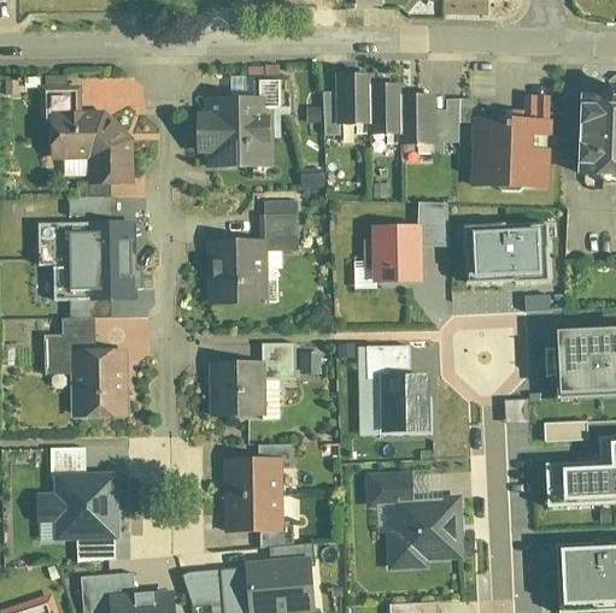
[(371,71),(340,71),(340,122),(373,122),(371,81),(371,71)]
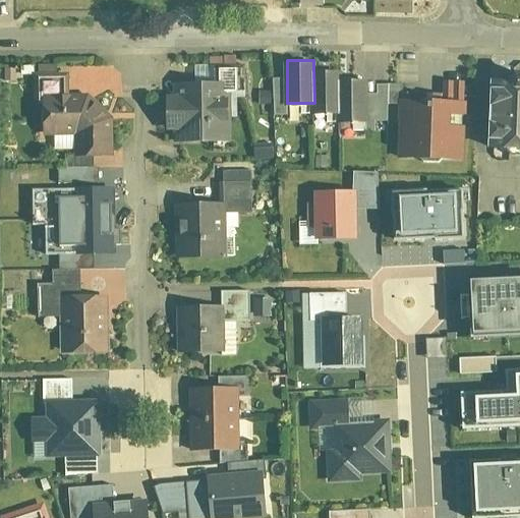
[(341,68),(313,68),(314,103),(314,111),(341,110),(341,77),(341,68)]
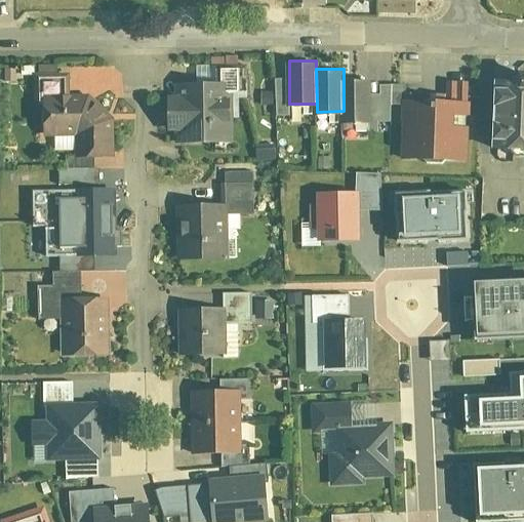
[(68,76),(37,76),(37,97),(42,97),(68,97),(68,76)]
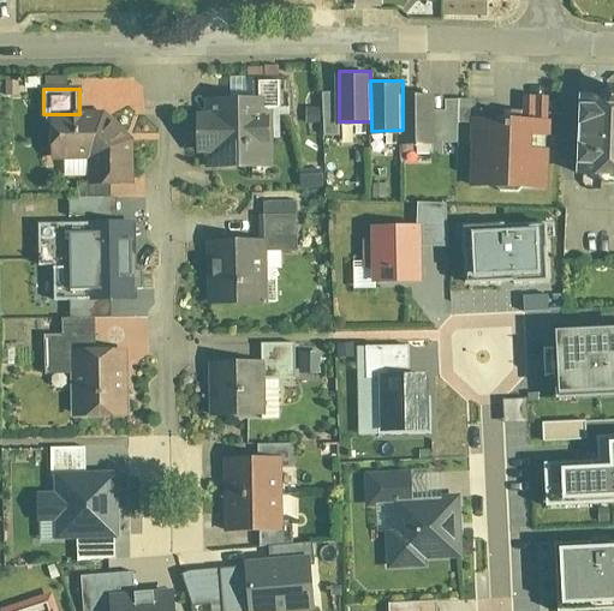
[(276,89),(202,90),(203,174),(278,173),(276,89)]
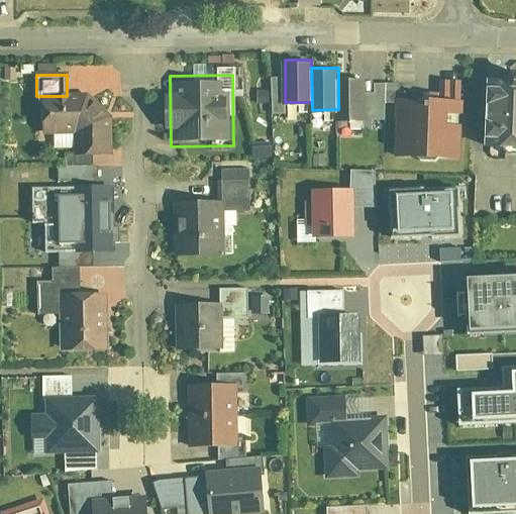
[(515,77),(482,76),(480,143),(515,144),(515,77)]
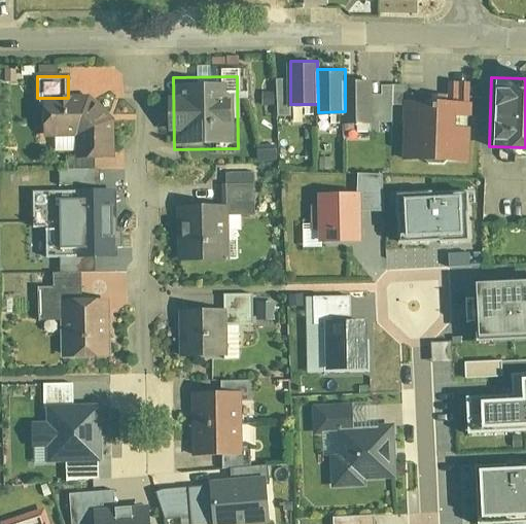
[(372,78),(345,78),(345,111),(345,121),(372,121),(372,78)]
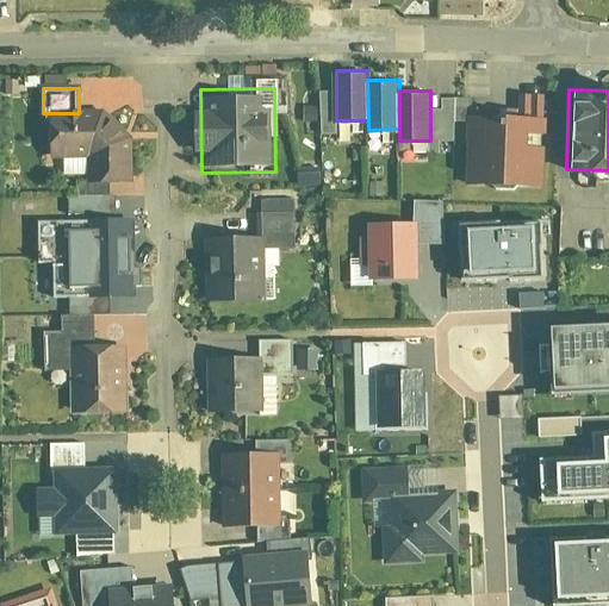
[(79,113),(49,113),(50,155),(88,154),(88,182),(131,181),(131,137),(105,137),(105,113),(79,113)]
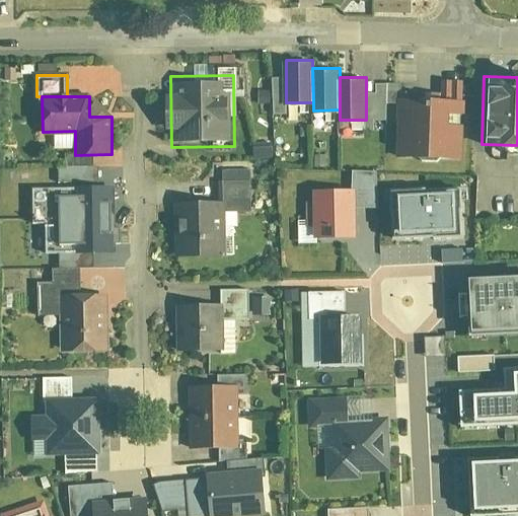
[(465,99),(397,97),(395,161),(463,163),(465,99)]
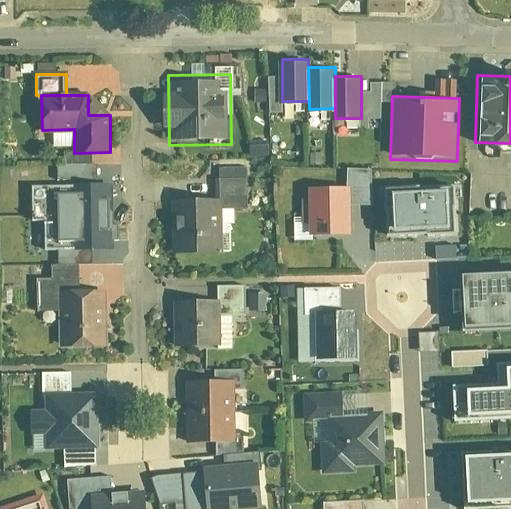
[(108,183),(42,185),(45,247),(110,244),(108,183)]
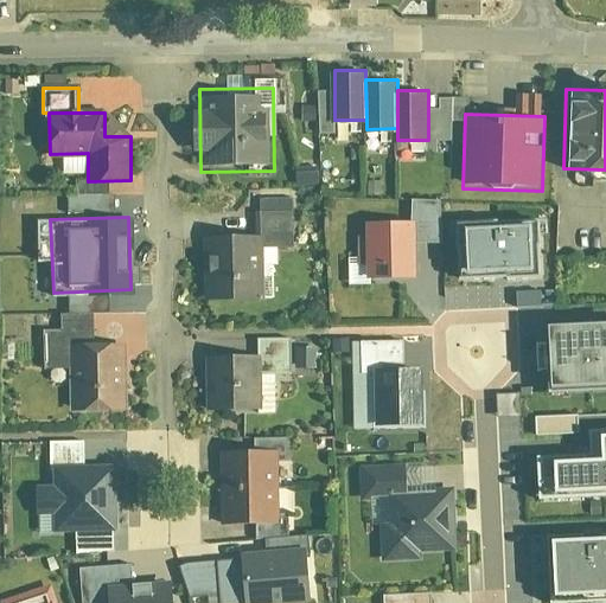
[(543,217),(450,218),(452,283),(546,281),(543,217)]
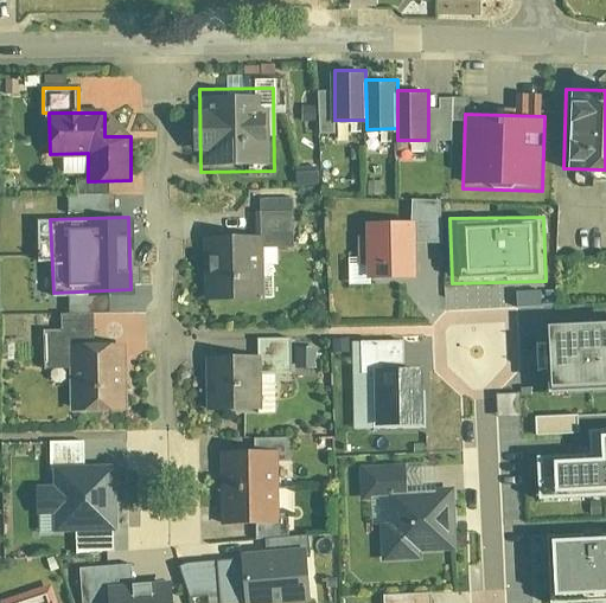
[(416,220),(368,218),(367,274),(414,275),(416,220)]
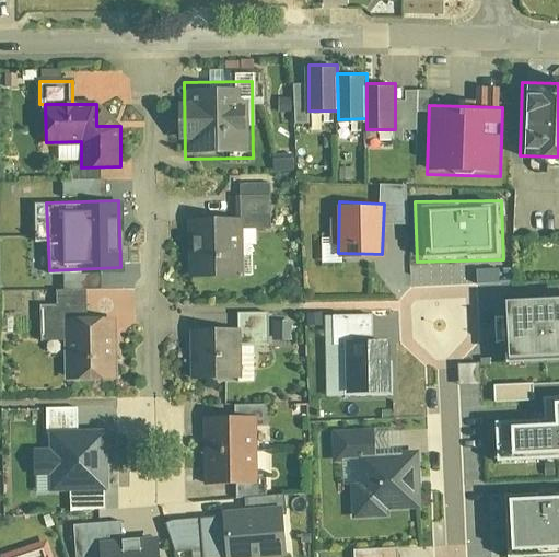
[(245,216),(195,217),(196,279),(236,279),(236,259),(245,259),(245,216)]
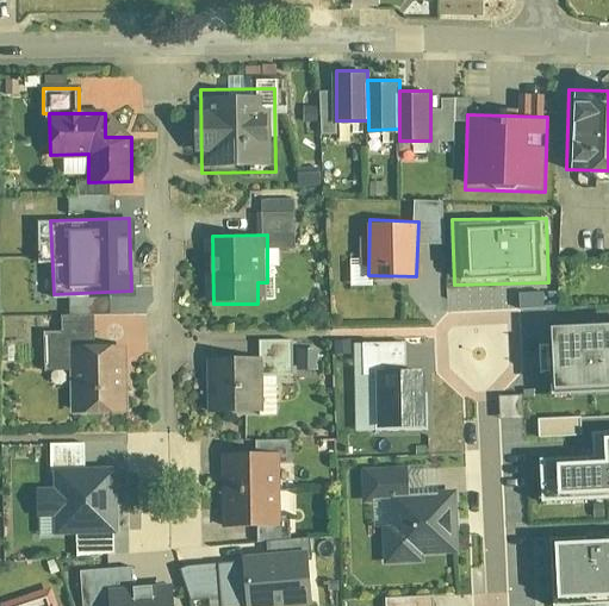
[(608,326),(539,328),(541,393),(608,391),(608,326)]
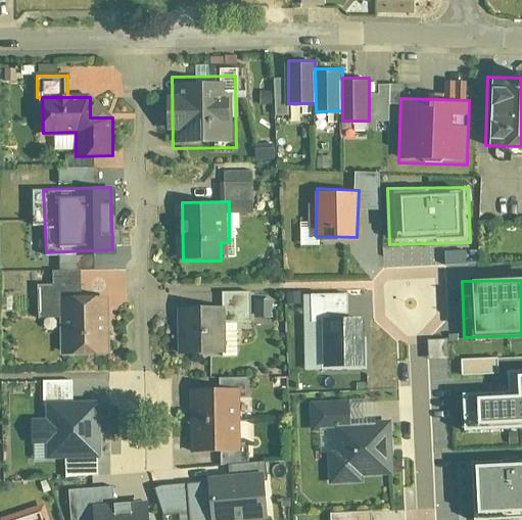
[(109,297),(64,298),(66,356),(111,353),(109,297)]
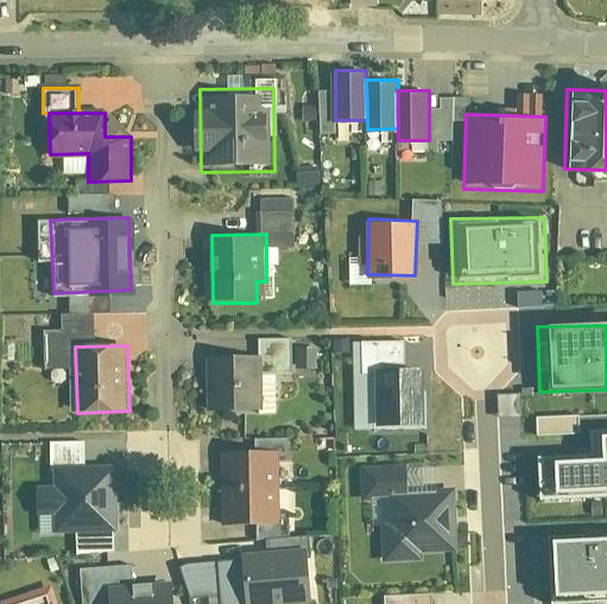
[(260,358),(210,360),(212,414),(261,413),(260,358)]
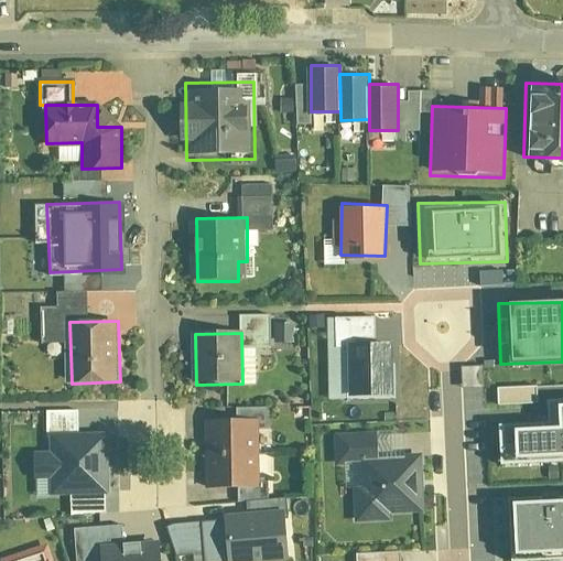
[(390,352),(349,353),(350,401),(390,401),(390,352)]
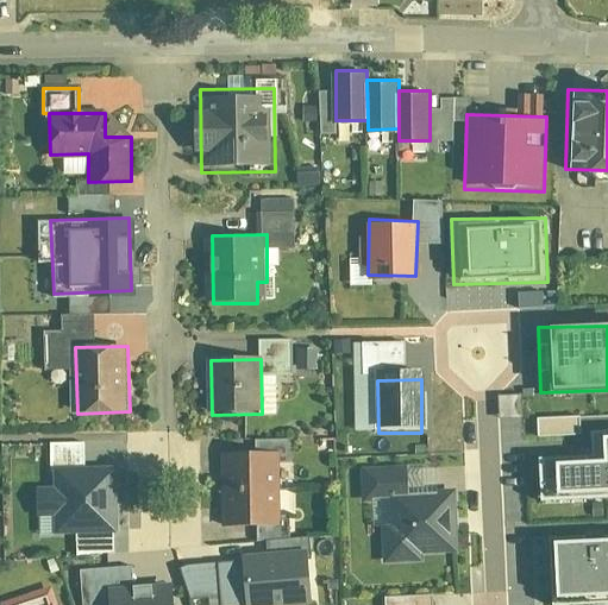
[(577,432),(576,414),(533,416),(534,434),(577,432)]
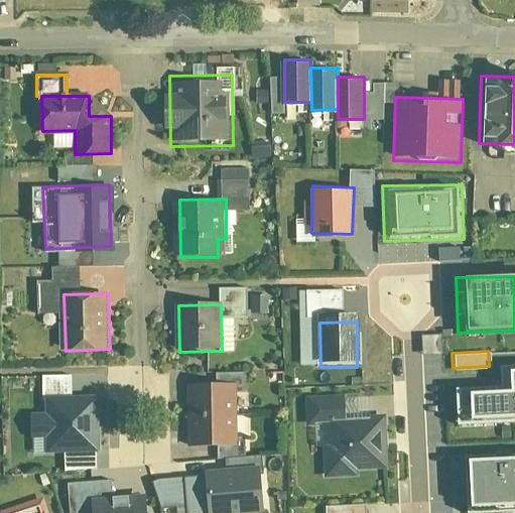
[(500,386),(456,387),(456,414),(469,414),(470,424),(514,422),(514,367),(499,368),(500,386)]
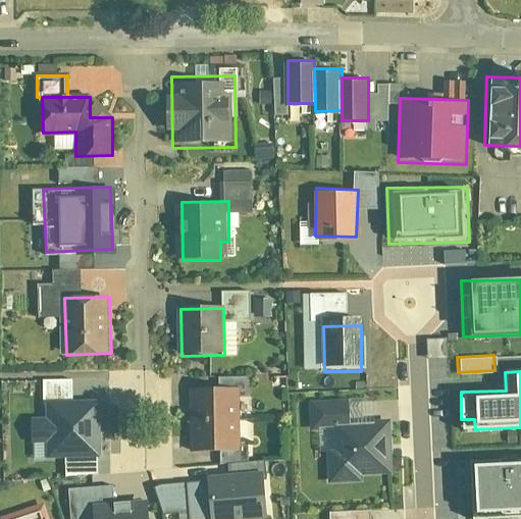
[(247,388),(190,390),(191,453),(248,452),(247,388)]
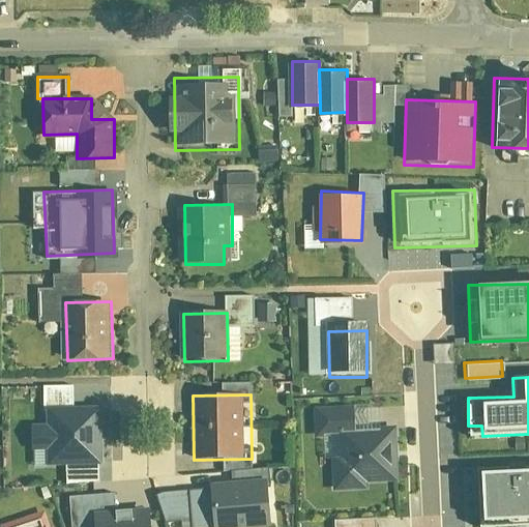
[(99,405),(37,406),(37,470),(100,469),(99,405)]
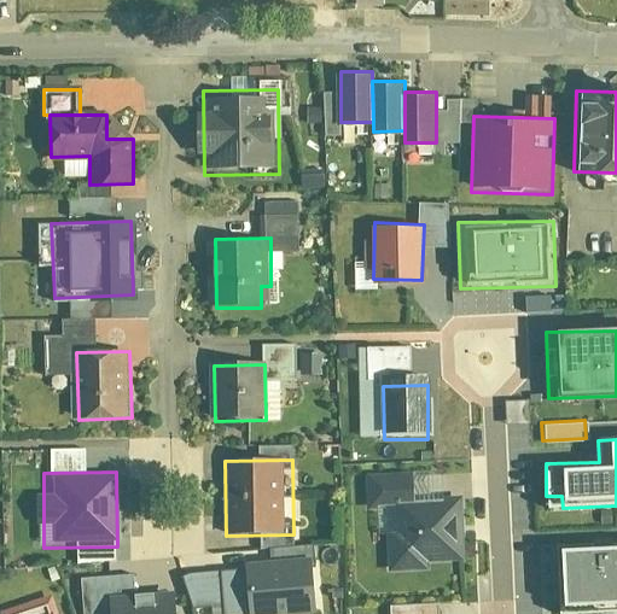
[(460,560),(458,501),(385,503),(386,562),(460,560)]
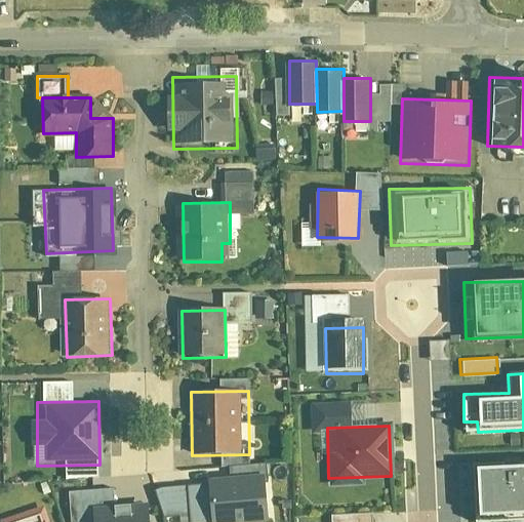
[(523,463),(472,465),(473,520),(523,519),(523,463)]
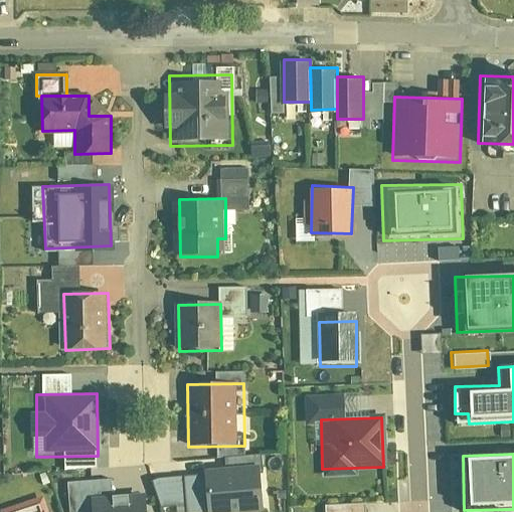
[(262,511),(259,476),(207,480),(208,482),(210,511),(262,511)]
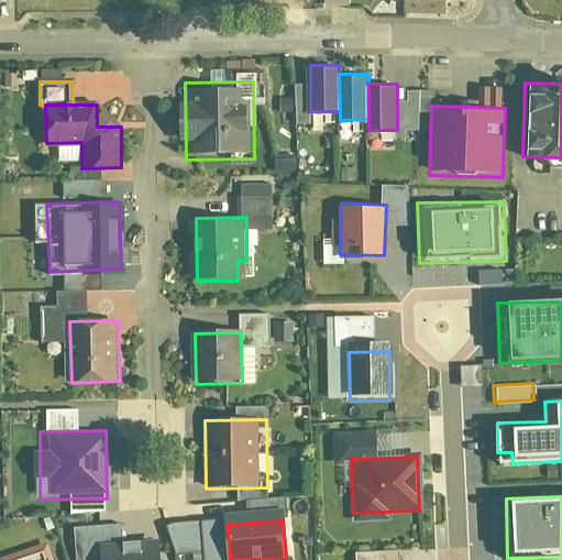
[(230,559),(228,527),(201,530),(204,559),(230,559)]
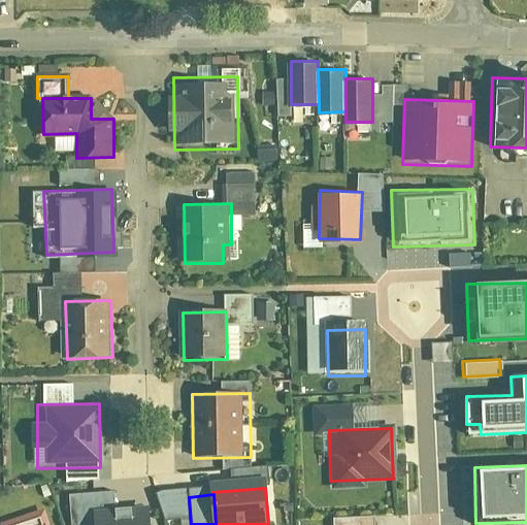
[(94,524),(94,518),(116,517),(114,499),(68,503),(69,524),(94,524)]
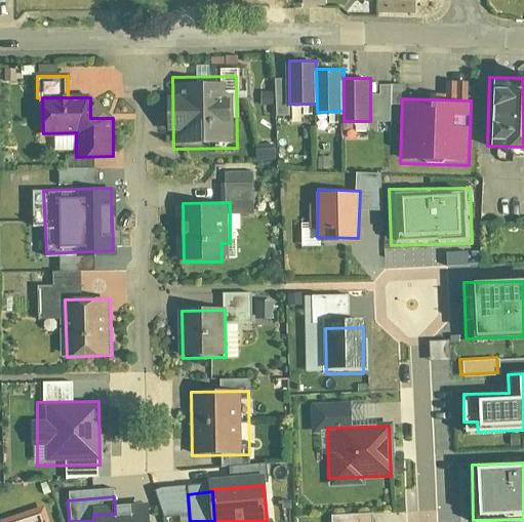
[(93,521),(149,521),(149,511),(115,514),(93,515),(93,521)]
